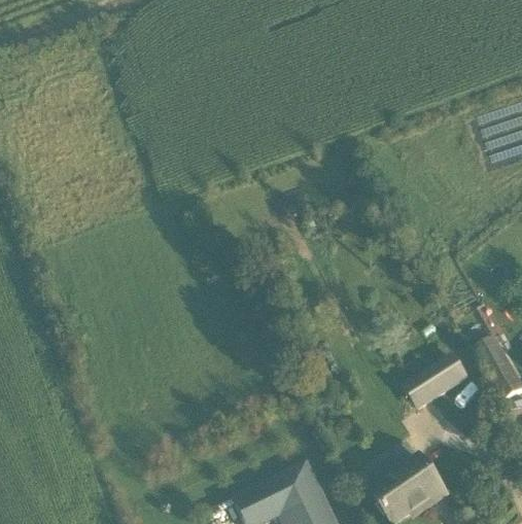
[(521,384),(497,342),(477,354),(508,408),(521,398),(521,384)]
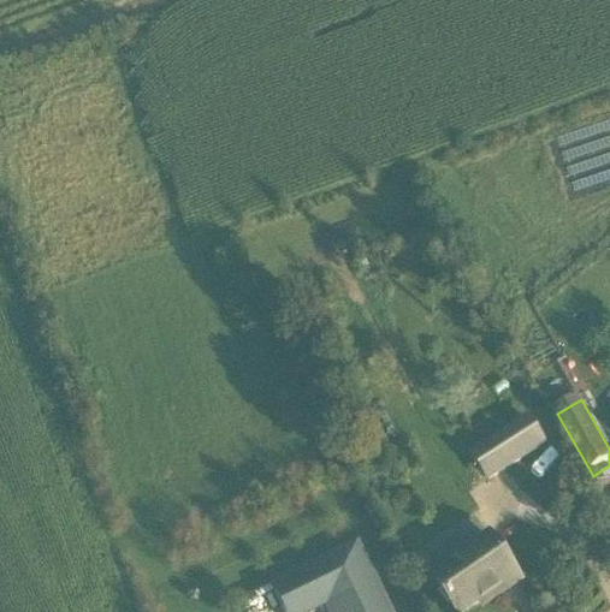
[(549,447),(533,422),(479,457),(495,482),(549,447)]
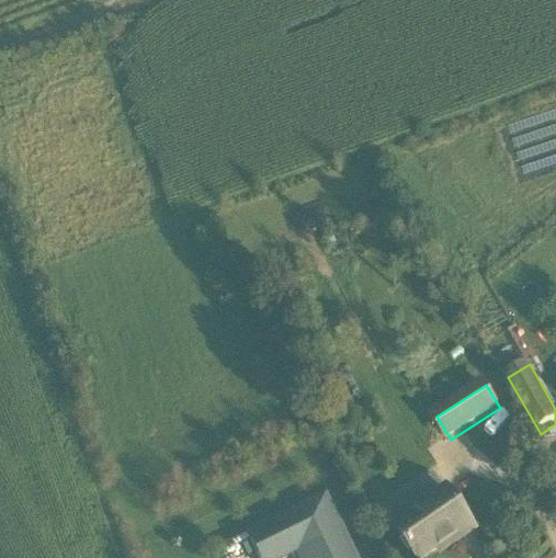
[(478,532),(466,514),(451,491),(398,527),(418,557),(433,557),(450,547),(452,550),(478,532)]
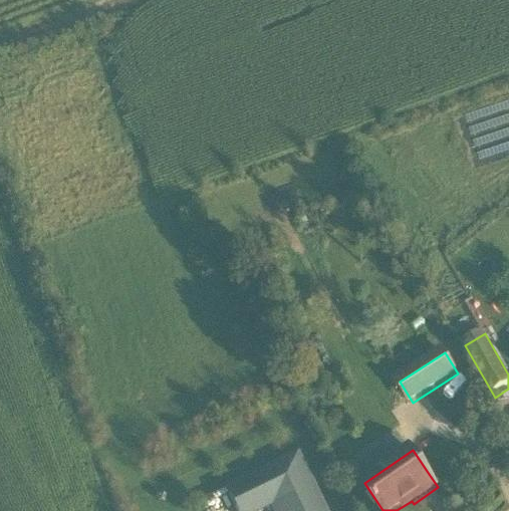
[(228,491),(238,510),(330,510),(303,455),(228,491)]
